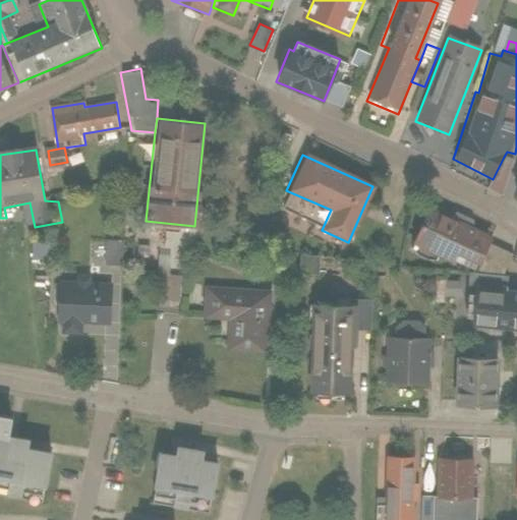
[(513,160),(504,157),(487,188),(504,194),(513,160)]
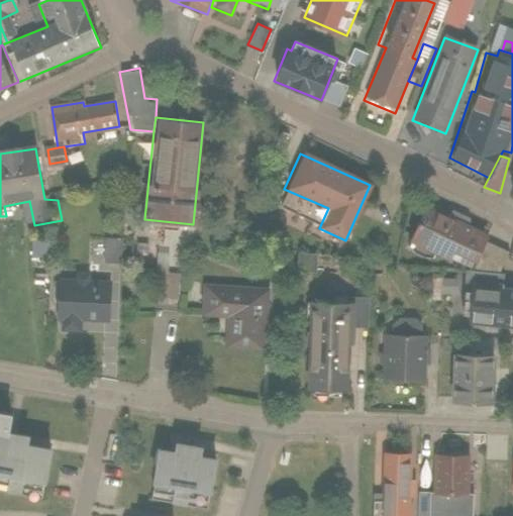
[(328,208),(284,189),(275,208),(319,228),(328,208)]
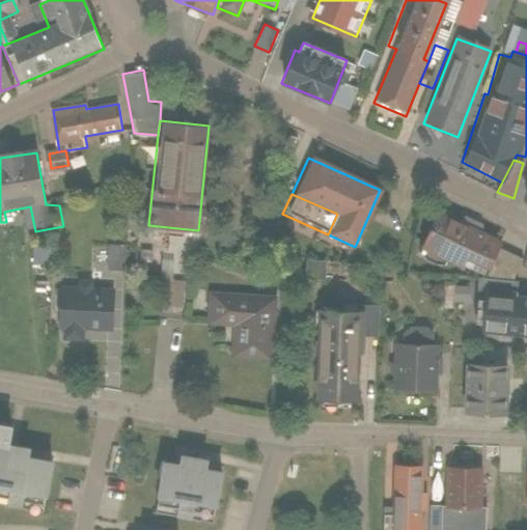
[(500,240),(436,211),(419,247),(482,277),(484,274),(496,248),(500,240)]
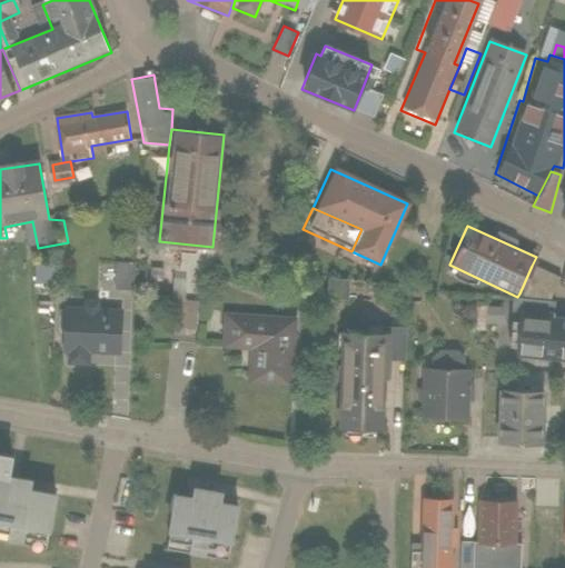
[(114,288),(134,288),(134,260),(115,260),(114,288)]
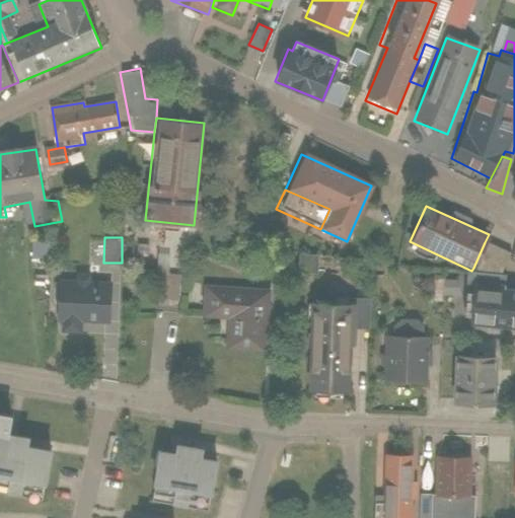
[(511,252),(485,242),(473,268),(500,273),(511,252)]
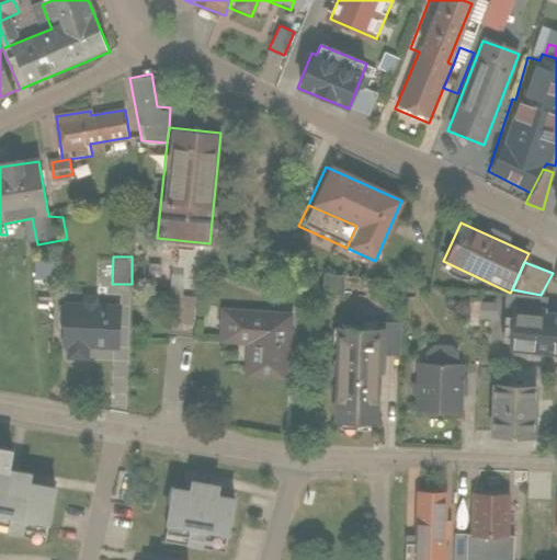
[(322,293),(343,294),(344,274),(324,273),(322,293)]
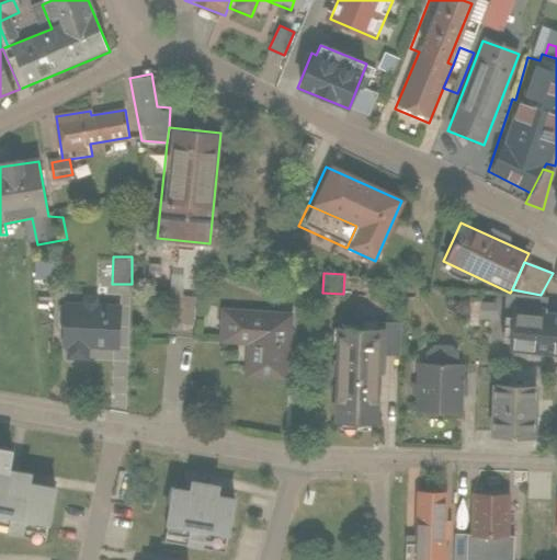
[(123,304),(61,299),(58,349),(70,350),(69,365),(91,366),(92,353),(120,355),(123,304)]
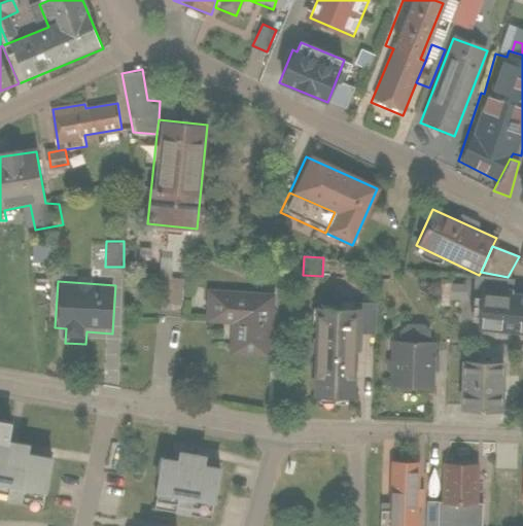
[(275,294),(208,289),(206,322),(233,324),(231,357),(271,360),(275,294)]
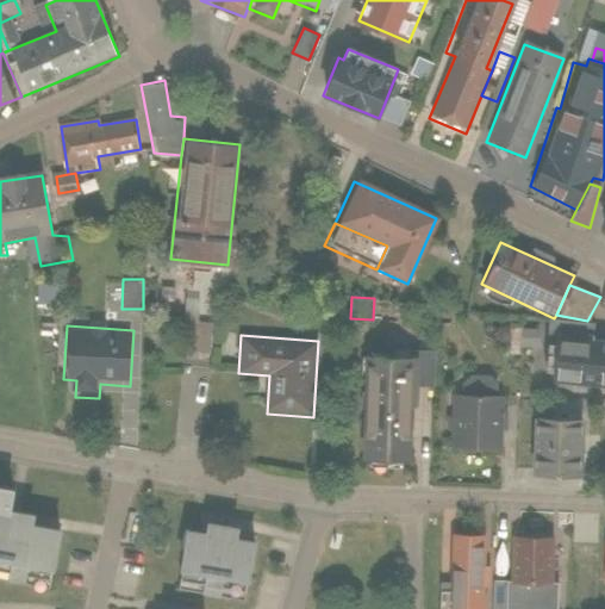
[(604,342),(552,340),(549,379),(604,381),(604,342)]
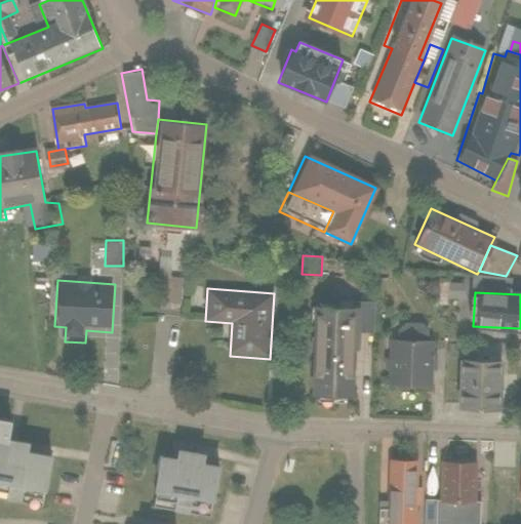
[(352,303),(352,308),(351,335),(370,335),(371,303),(352,303)]
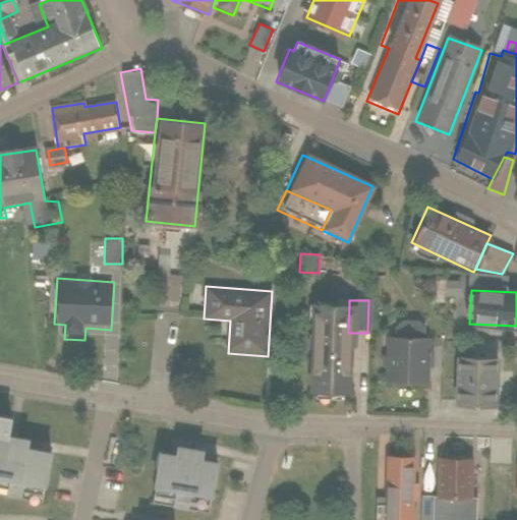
[(349,305),(305,304),(303,392),(347,393),(348,333),(349,305)]
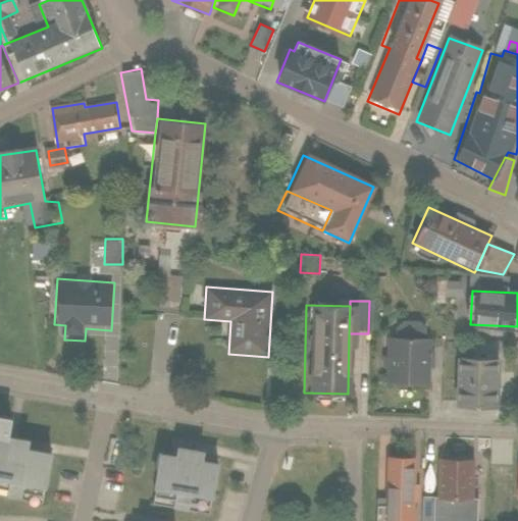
[(429,340),(387,337),(385,384),(427,385),(429,340)]
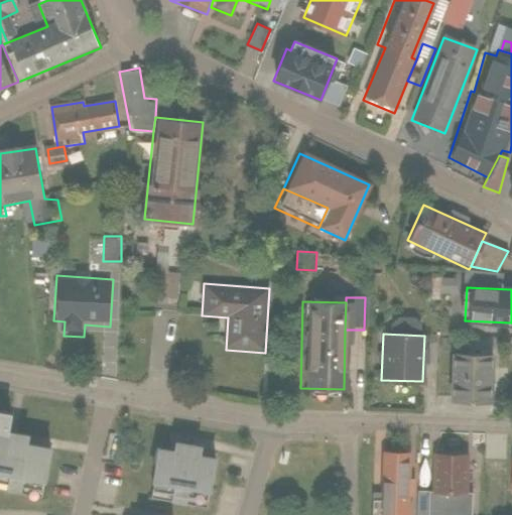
[(491,355),(449,354),(449,402),(490,403),(491,355)]
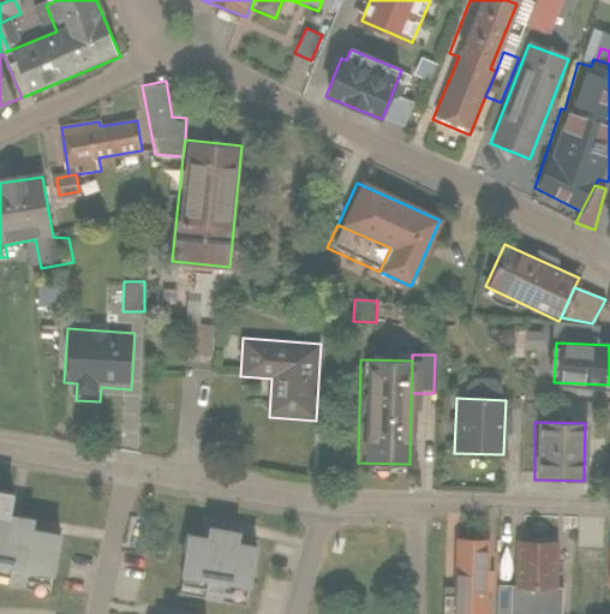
[(0,586),(54,597),(66,534),(37,529),(39,520),(15,517),(18,496),(0,493),(0,586)]
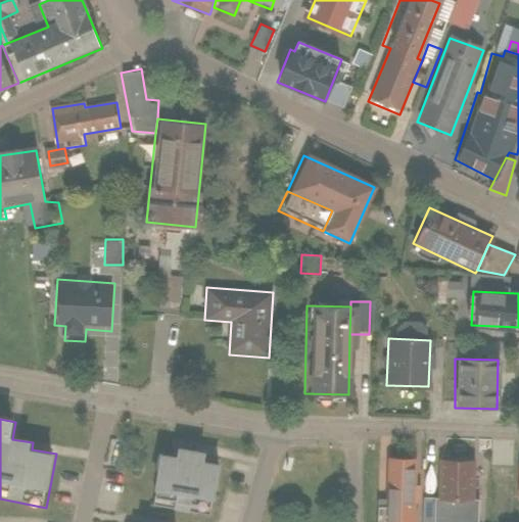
[(180,464),(159,462),(154,509),(217,516),(222,469),(206,467),(207,456),(181,453),(180,464)]
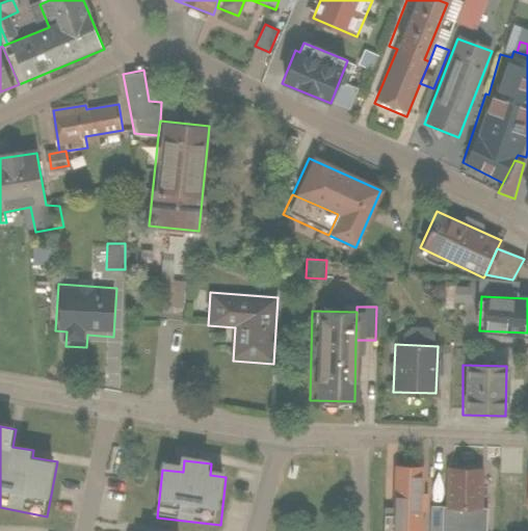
[(422,530),(424,467),(396,467),(395,509),(394,530),(422,530)]
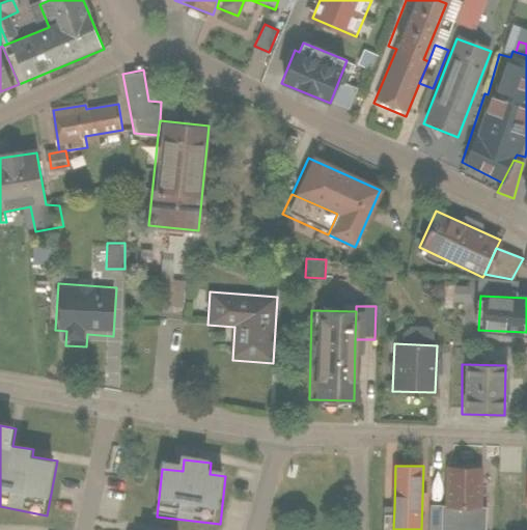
[(480,529),(482,467),(442,467),(441,506),(438,506),(437,529),(480,529)]
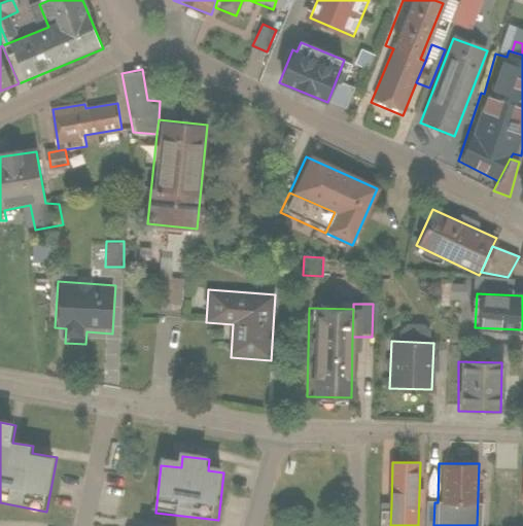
[(433,525),(434,502),(423,502),(422,525),(433,525)]
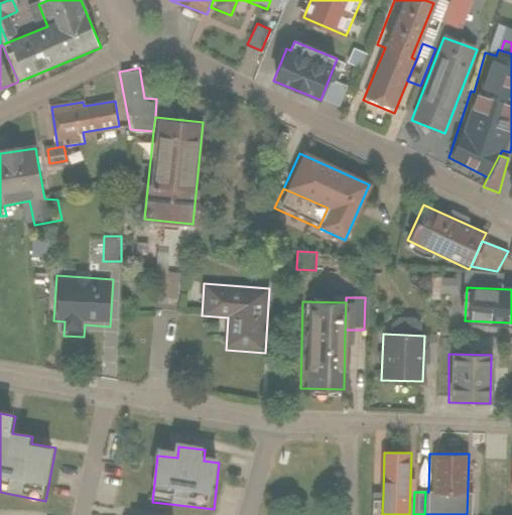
[(382,514),(383,494),(374,494),(373,514),(382,514)]
